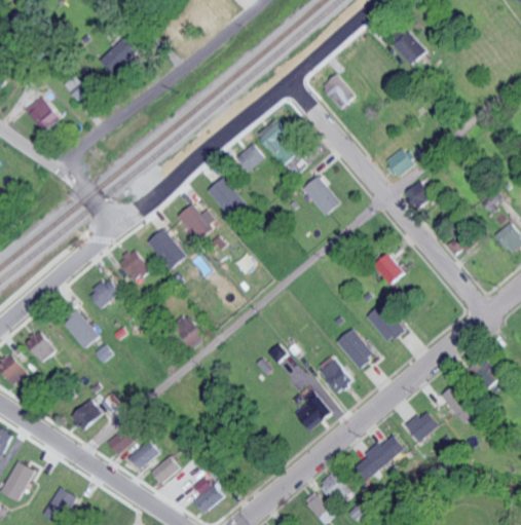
[(424,52),(407,33),(392,46),(409,67),(424,52)]
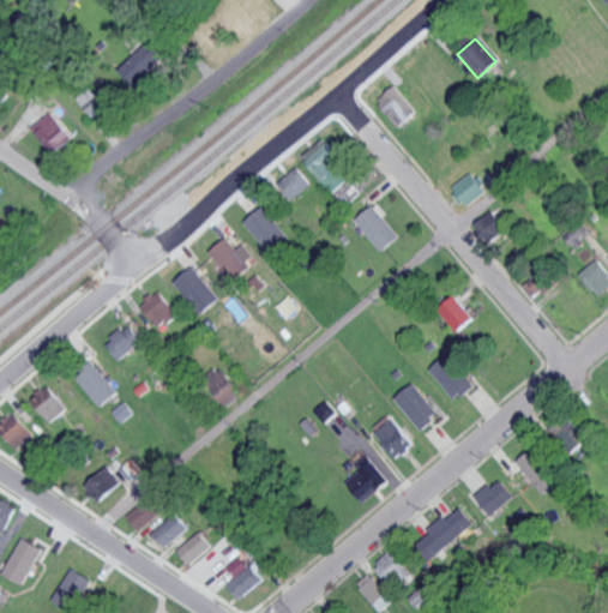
[(114,68),(132,88),(161,60),(143,42),(114,68)]
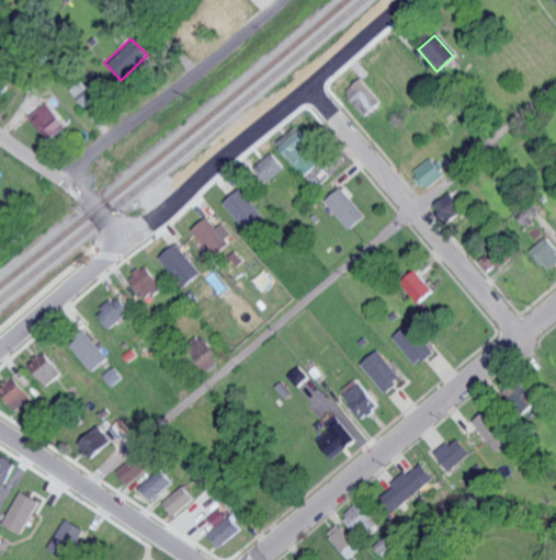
[(89,84),(82,80),(70,98),(88,110),(105,83),(94,77),(89,84)]
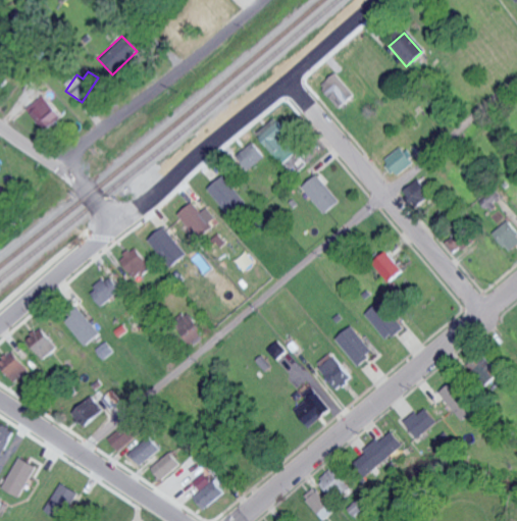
[(353,98),(333,74),(318,87),(338,110),(353,98)]
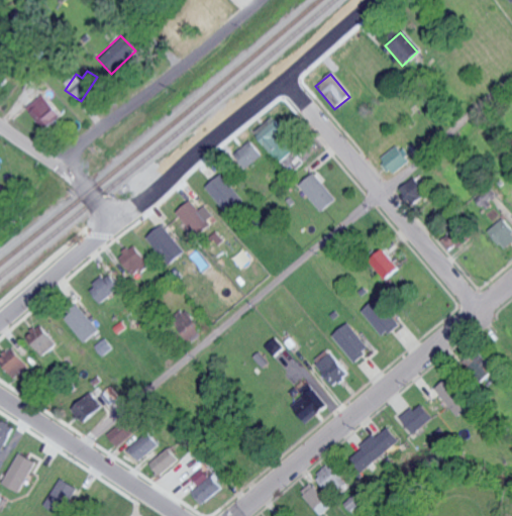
[(23,110),(44,131),(59,116),(37,96),(23,110)]
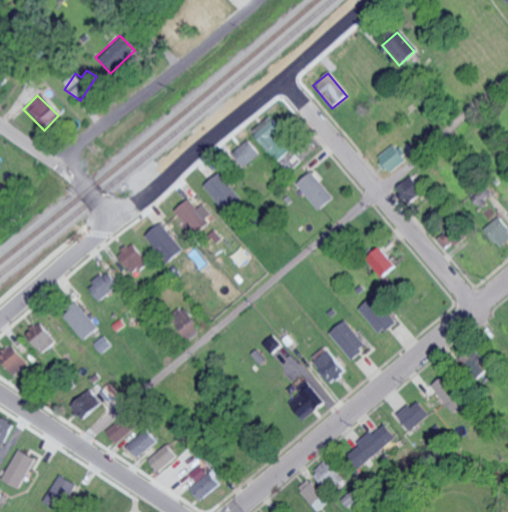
[(273,134),(280,128),(270,117),(250,134),(275,161),(288,150),(273,134)]
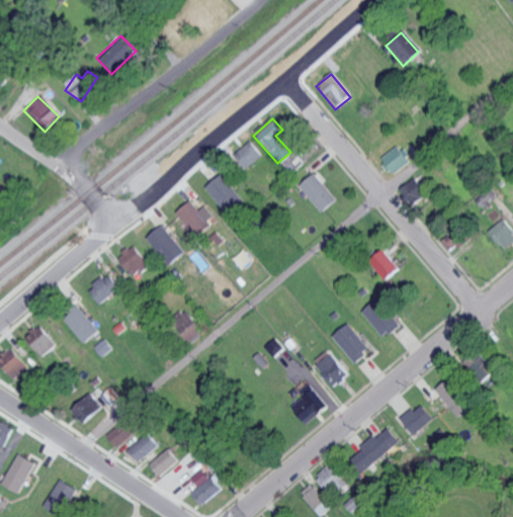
[(261,156),(248,142),(232,155),(245,170),(261,156)]
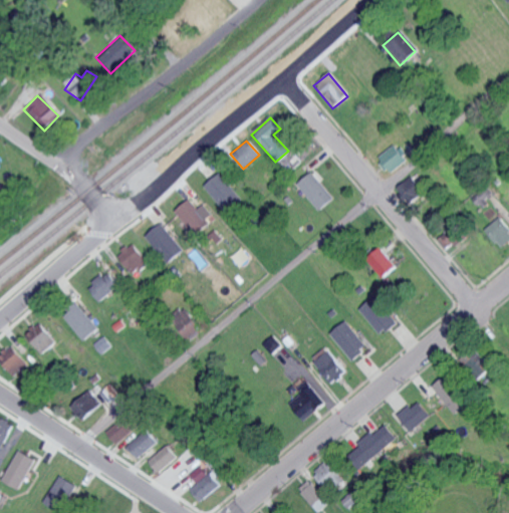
[(406,163),(395,146),(377,156),(388,174),(406,163)]
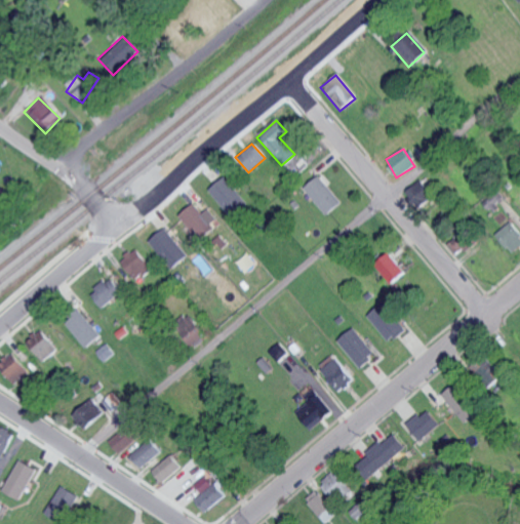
[(302,191),(325,216),(341,203),(316,176),(302,191)]
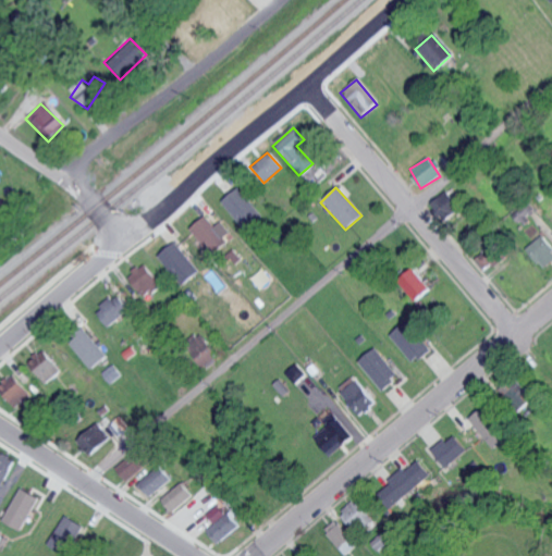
[(260,217),(235,188),(218,202),(243,232),(260,217)]
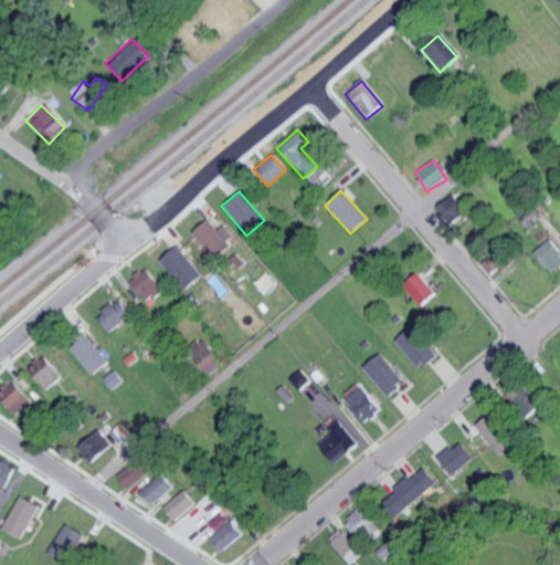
[(434,208),(452,228),(466,216),(448,196),(434,208)]
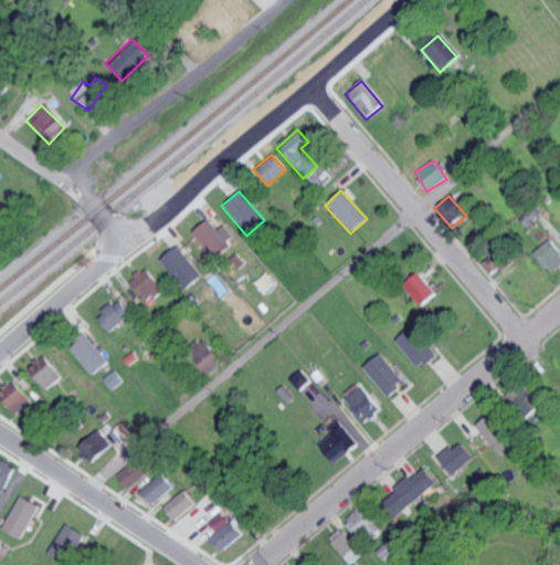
[(233,239),(221,226),(215,230),(205,220),(190,233),(212,259),(233,239)]
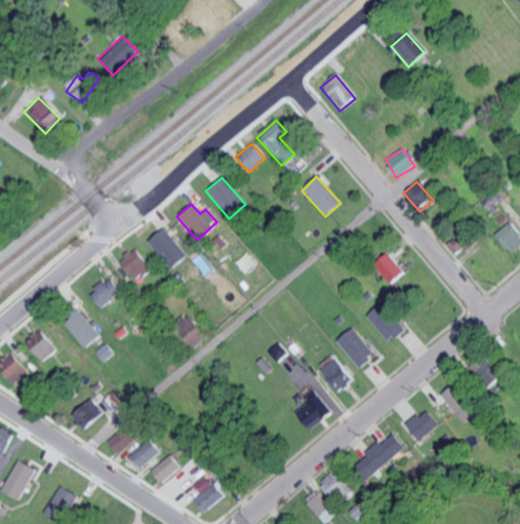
[(510,255),(519,245),(519,237),(507,224),(492,236),(510,255)]
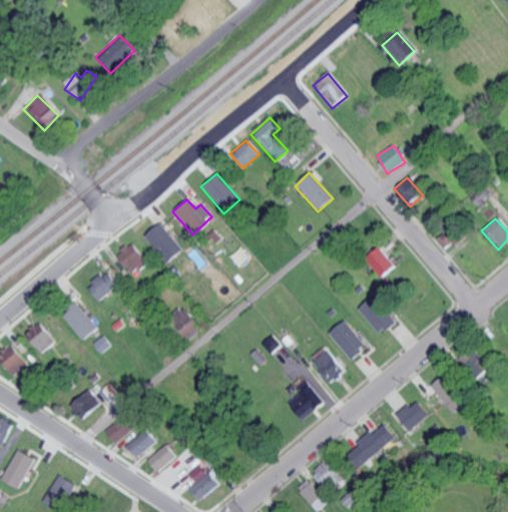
[(141,236),(164,263),(179,249),(156,223),(141,236)]
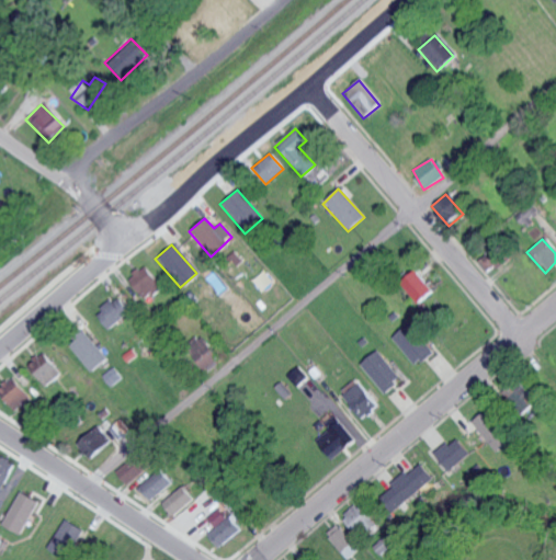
[(142,301),(159,288),(142,264),(124,277),(142,301)]
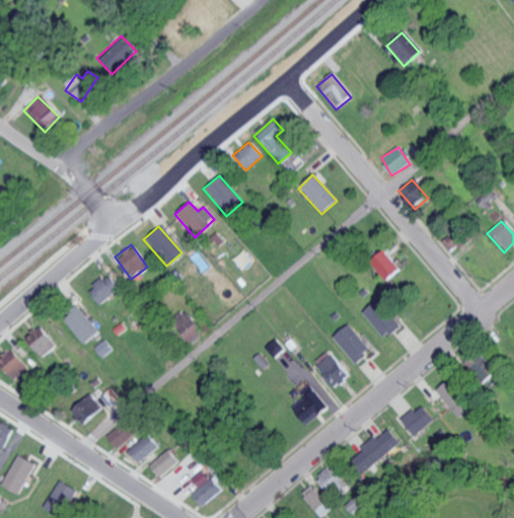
[(385,284),(400,273),(385,250),(370,262),(385,284)]
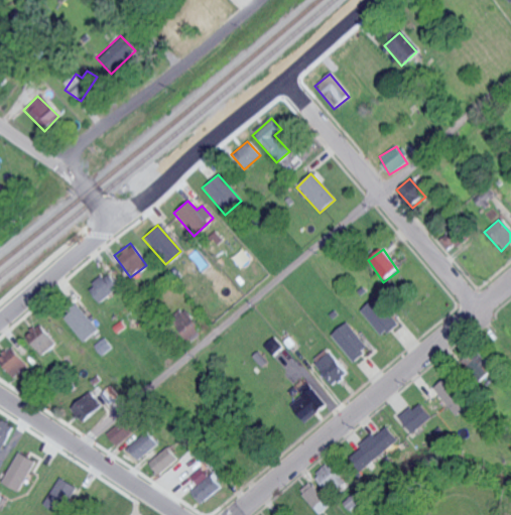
[(85,289),(98,302),(117,284),(104,271),(85,289)]
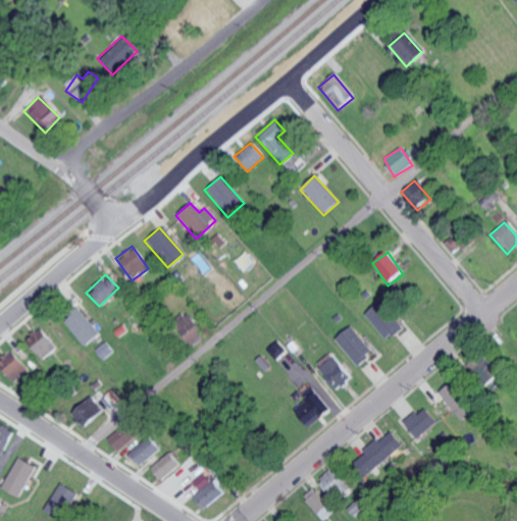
[(363,314),(385,341),(401,327),(378,301),(363,314)]
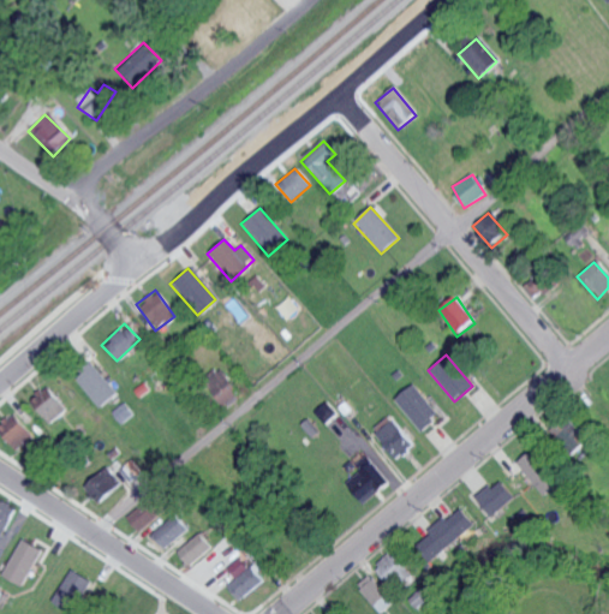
[(96,407),(113,393),(89,364),(72,379),(96,407)]
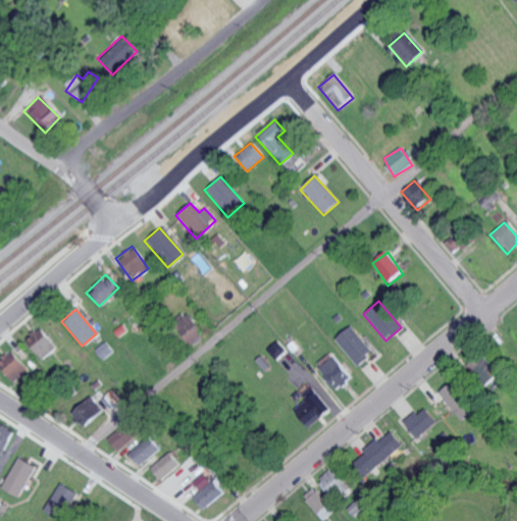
[(187,344),(200,334),(187,315),(173,324),(187,344)]
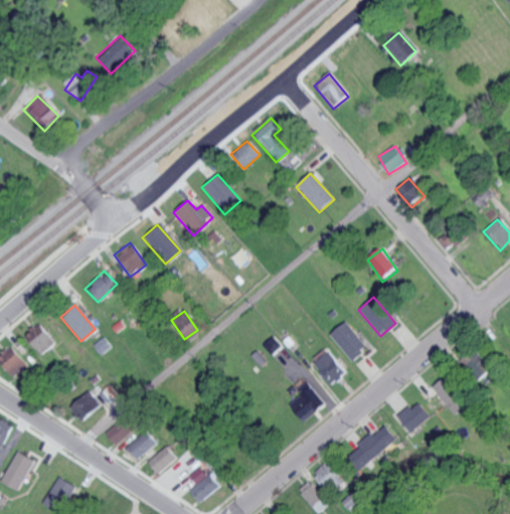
[(329,334),(350,360),(366,348),(344,321),(329,334)]
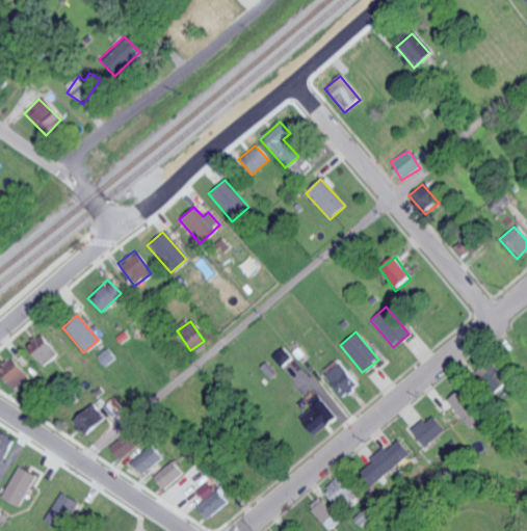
[(34,365),(53,356),(47,341),(42,343),(38,336),(24,342),(34,365)]
